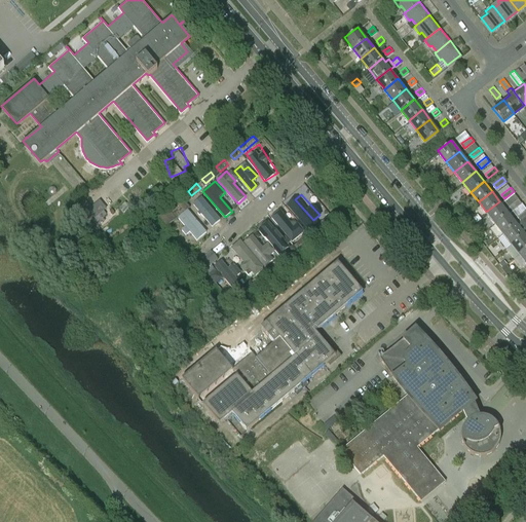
[(174,202),(167,208),(172,212),(176,217),(190,204),(186,200),(182,195),(174,202)]
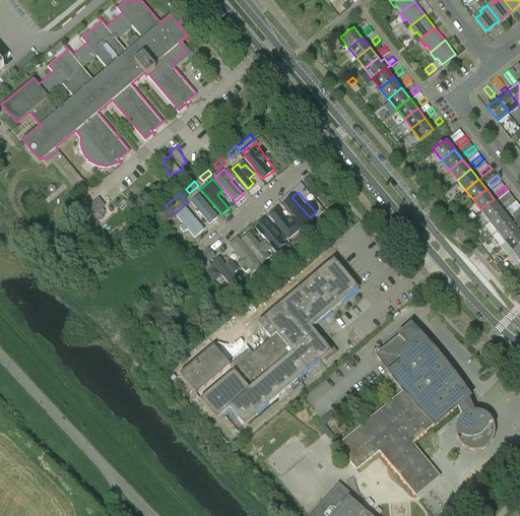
[(89,202),(82,194),(75,200),(88,216),(105,203),(99,195),(89,202)]
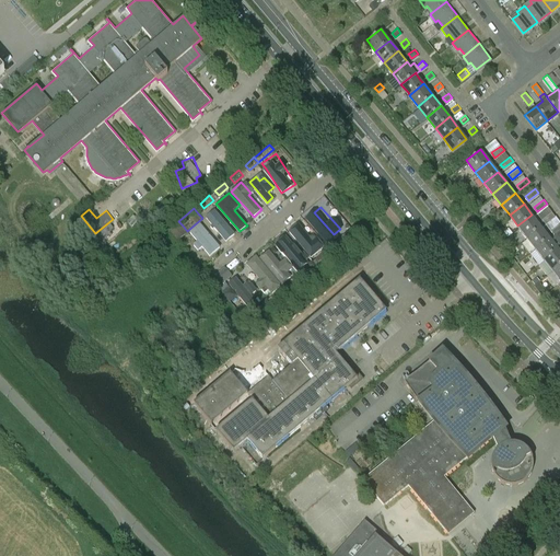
[(551,210),(543,218),(546,222),(556,215),(551,210)]
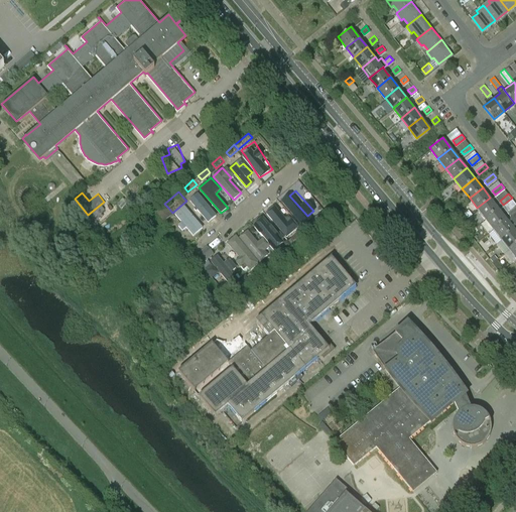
[(201,196),(196,200),(213,221),(219,216),(201,196)]
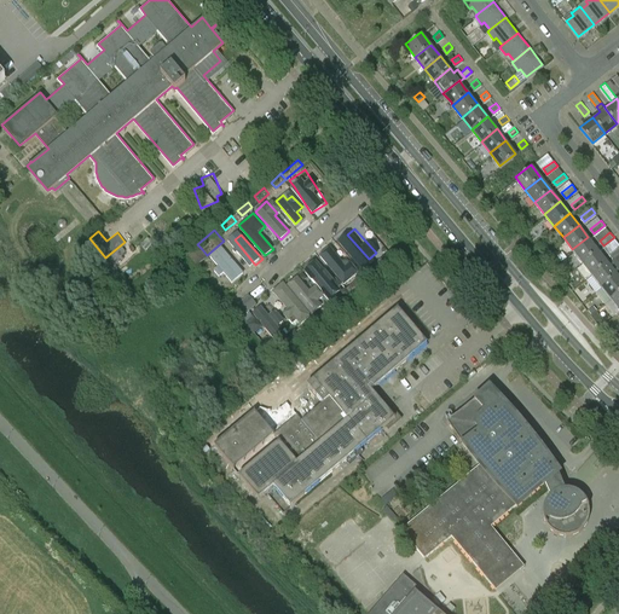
[(582,261),(597,249),(588,237),(572,249),(582,261)]
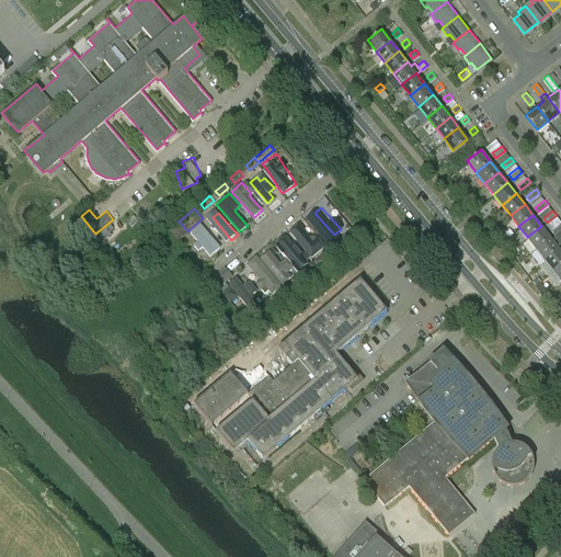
[(560,222),(551,229),(556,234),(560,229),(560,222)]
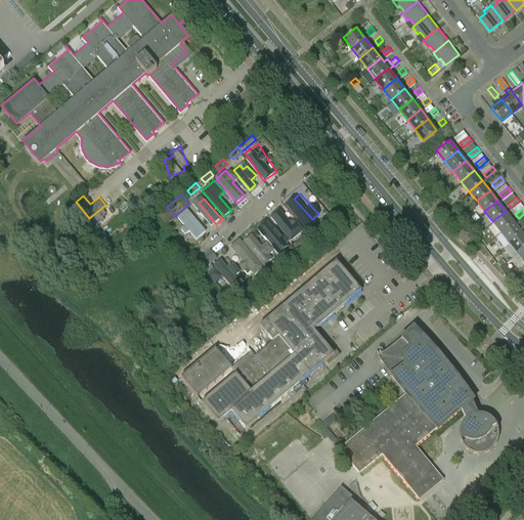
[(198,240),(208,229),(188,209),(178,218),(198,240)]
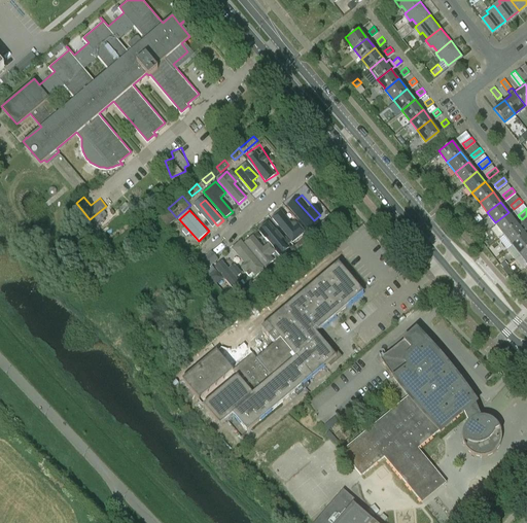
[(276,219),(291,236),(300,229),(283,212),(276,219)]
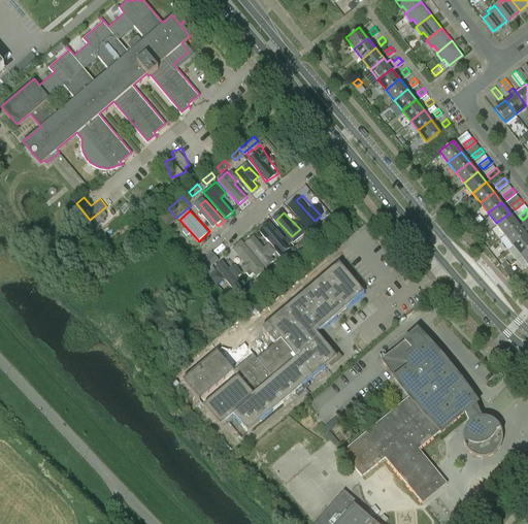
[(335,218),(331,213),(323,220),(327,225),(328,225),(335,218)]
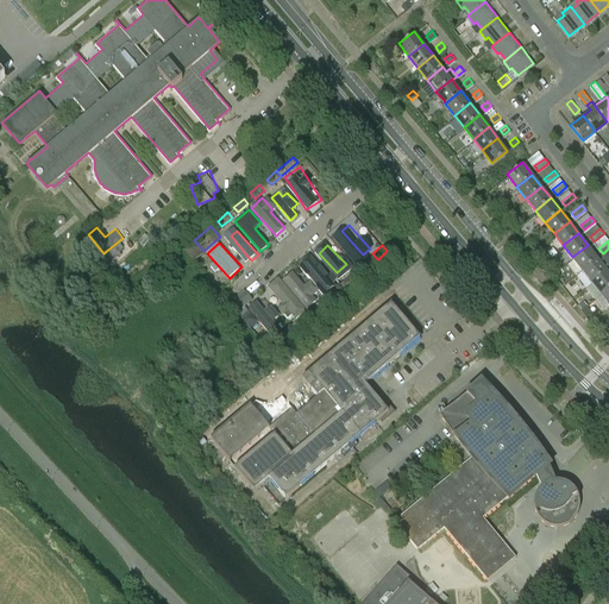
[(582,269),(597,257),(588,245),(572,257),(582,269)]
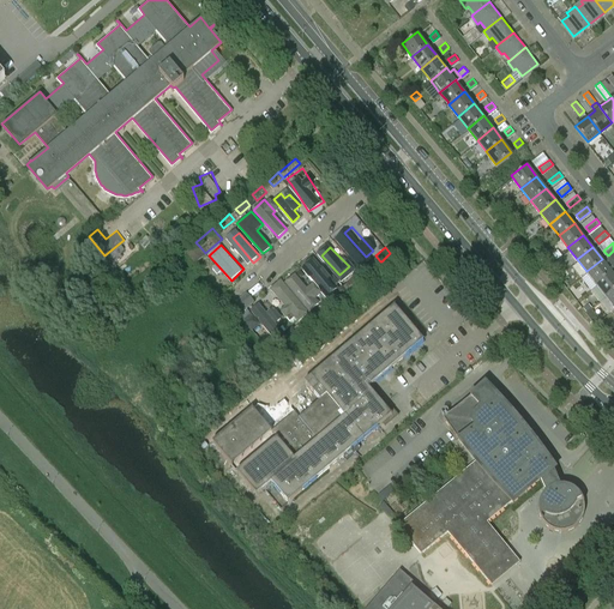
[(306,265),(327,289),(333,283),(313,259),(306,265)]
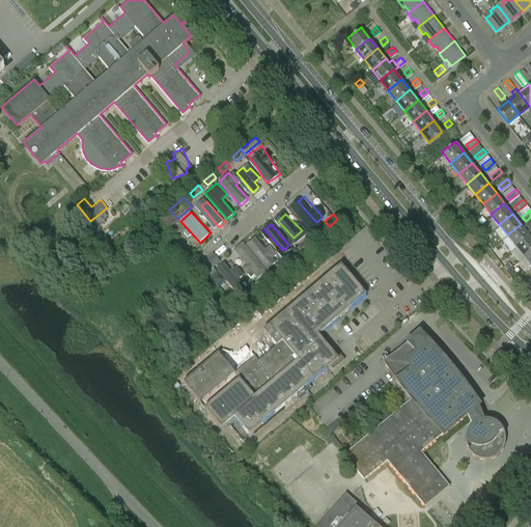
[(507,234),(503,239),(510,249),(515,245),(529,234),(521,224),(507,234)]
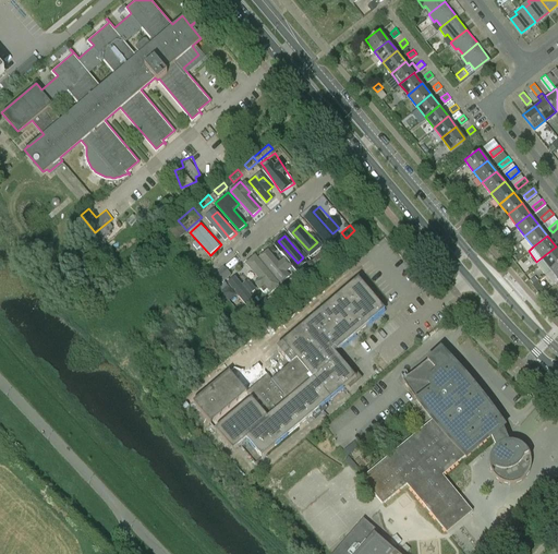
[(336,238),(327,245),(331,250),(331,251),(340,243),(340,242),(336,238)]
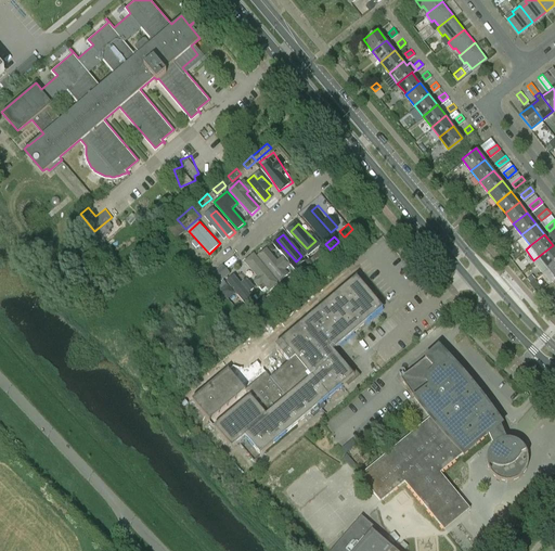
[(330,248),(328,248),(325,244),(319,248),(310,257),(314,261),(323,254),(330,248)]
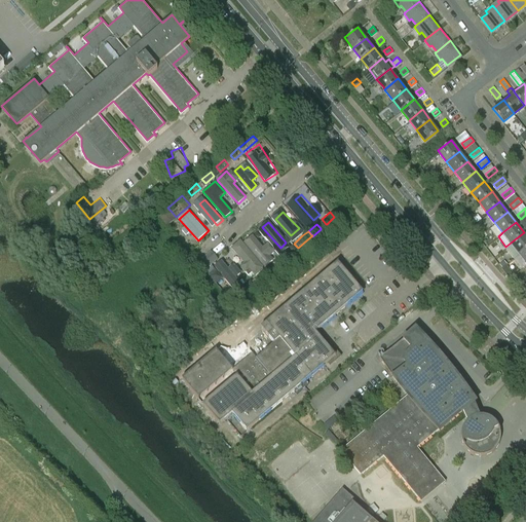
[(525,234),(524,232),(511,243),(519,253),(525,247),(525,234)]
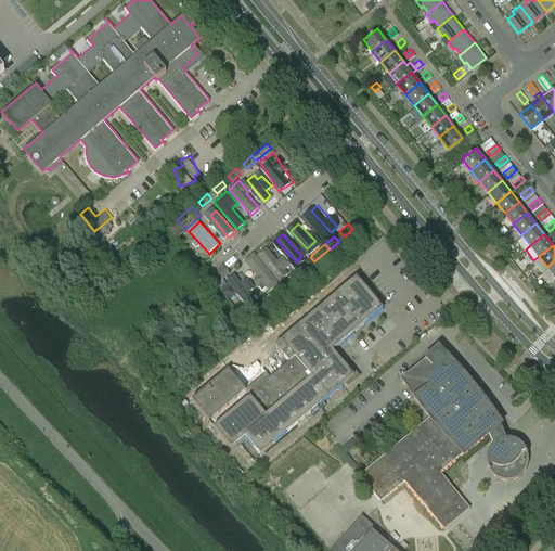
[(258,256),(279,277),(287,268),(268,247),(258,256)]
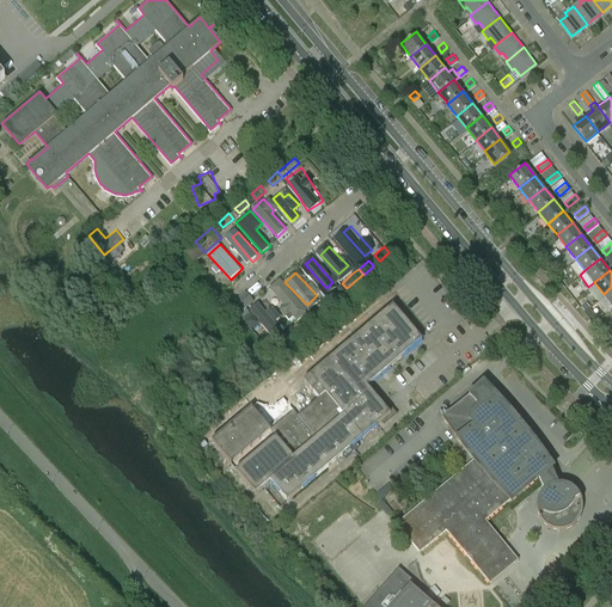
[(277,287),(267,295),(283,318),(294,311),(277,287)]
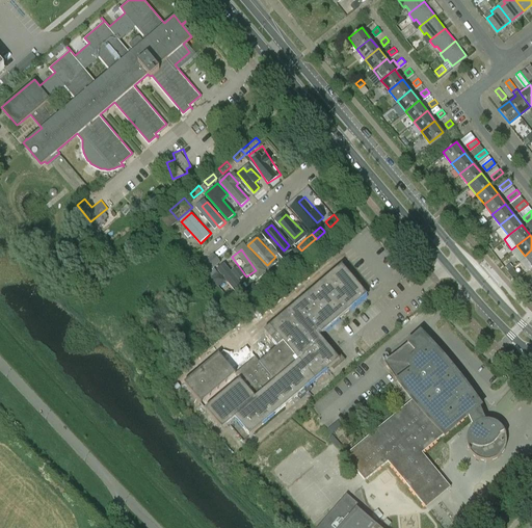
[(292,251),(283,258),(287,263),(295,256),(292,251)]
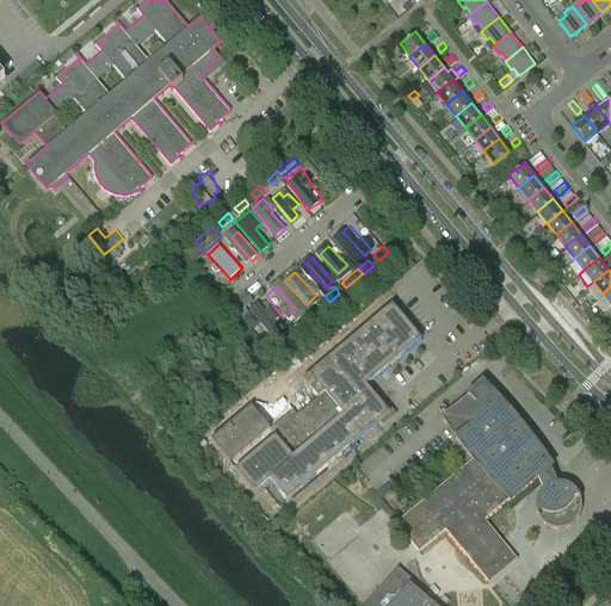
[(230,300),(239,309),(245,304),(253,297),(245,289),(230,300)]
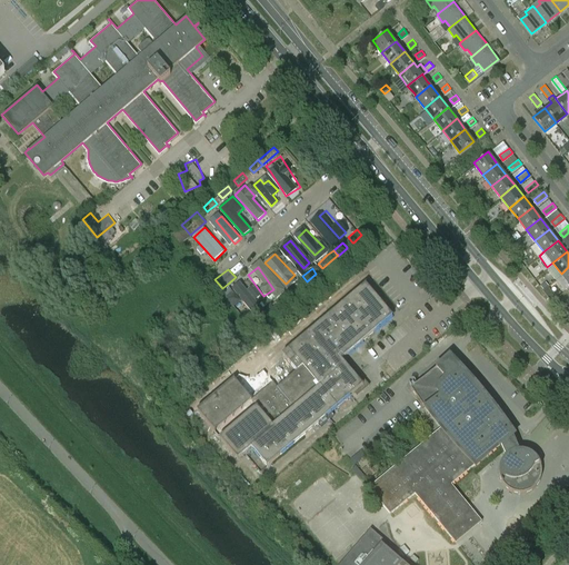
[(249,306),(258,299),(241,279),(232,286),(249,306)]
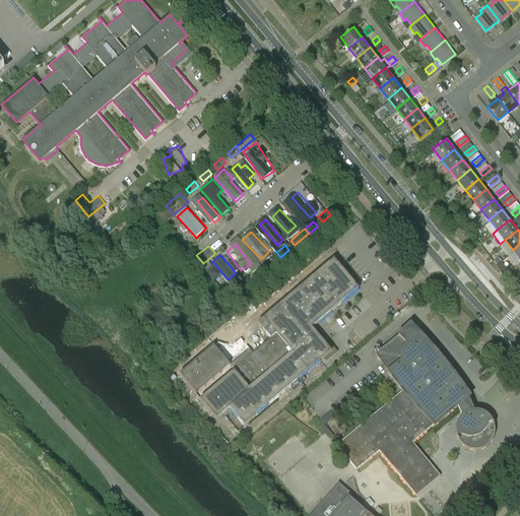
[(334,257),(263,317),(258,321),(270,336),(253,350),(249,346),(230,363),(213,343),(180,372),(216,415),(229,405),(243,423),(331,348),(312,325),(359,285),(334,257)]
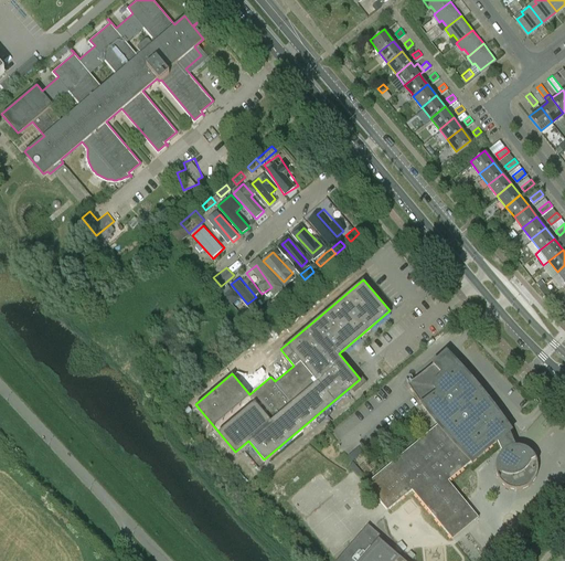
[(295,279),(285,287),(289,292),(299,284),(295,279)]
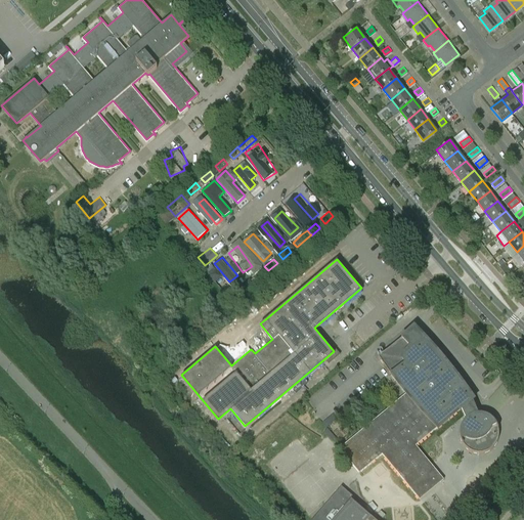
[(259,270),(245,283),(249,287),(255,283),(263,275),(268,270),(264,266),(259,270)]
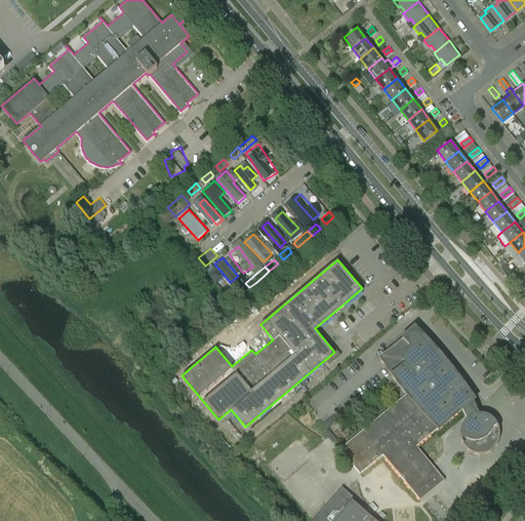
[(216,268),(209,273),(214,280),(215,279),(221,274),(216,268)]
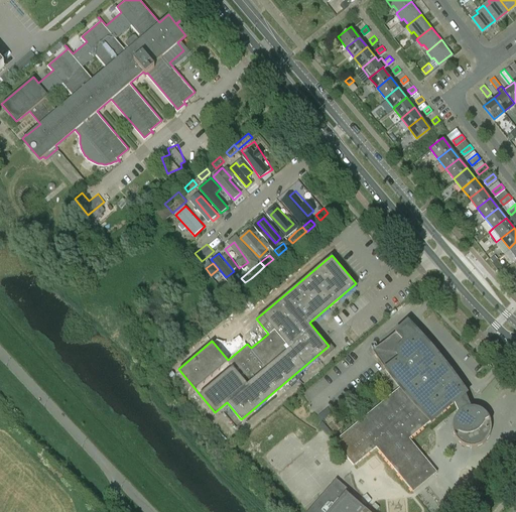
[(245,283),(245,282),(241,278),(226,291),(230,296),(237,290),(245,283)]
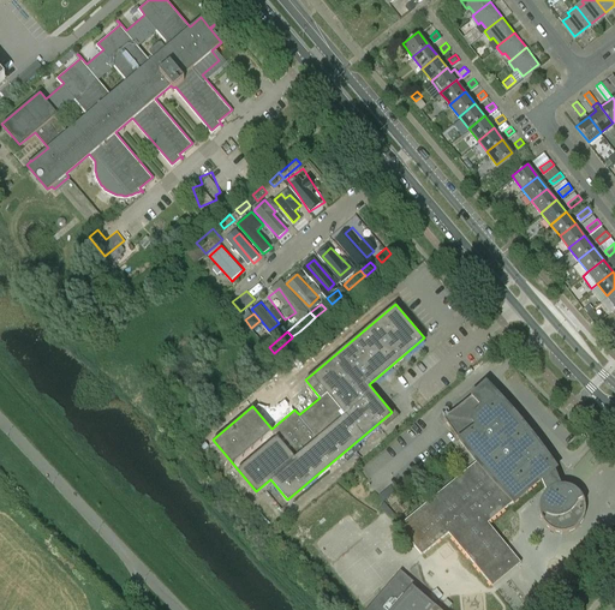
[(464,376),(473,368),(471,365),(461,374),(464,376)]
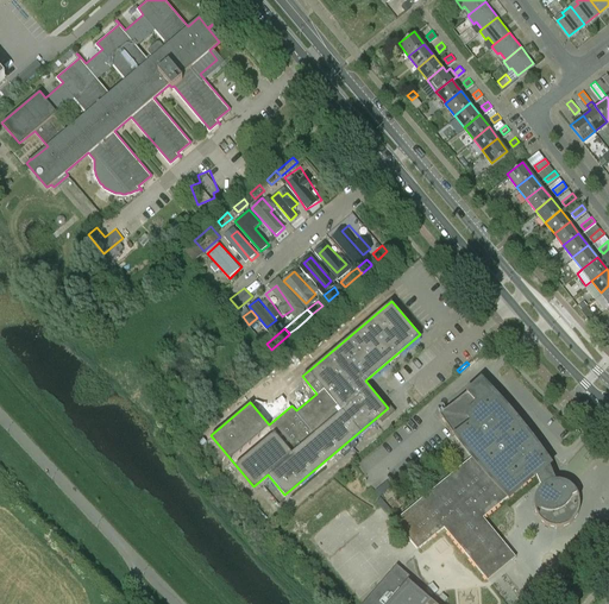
[(394,518),(407,534),(418,547),(444,524),(488,578),(515,554),(483,515),(535,472),(540,484),(539,486),(538,486),(537,489),(535,490),(535,492),(534,494),(534,496),(534,498),(534,499),(534,502),(534,504),(535,505),(535,508),(537,510),(538,511),(538,513),(540,515),(541,516),(542,517),(544,518),(546,520),(547,521),(550,521),(551,522),(553,522),(556,522),(557,522),(559,522),(562,522),(563,521),(565,521),(567,520),(569,518),(570,517),(572,516),(573,515),(575,514),(576,511),(577,510),(577,509),(578,507),(578,504),(579,503),(579,501),(579,499),(579,497),(579,495),(578,494),(578,491),(577,490),(576,488),(575,486),(573,485),(572,483),(571,482),(570,480),(567,479),(566,479),(564,478),(563,478),(560,477),(558,477),(557,477),(554,477),(547,461),(548,460),(482,379),(441,414),(473,453),(394,518)]
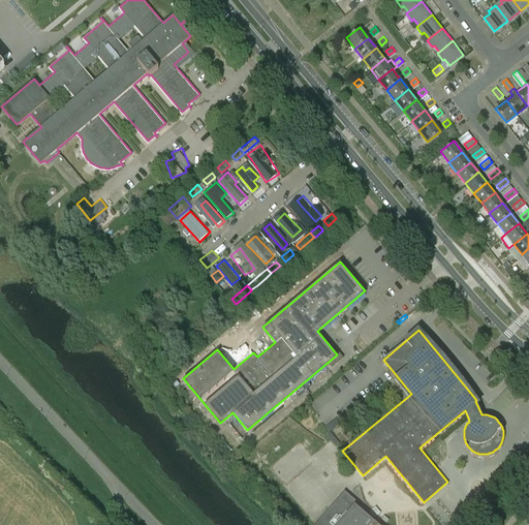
[(330,429),(335,425),(331,420),(325,424),(330,429)]
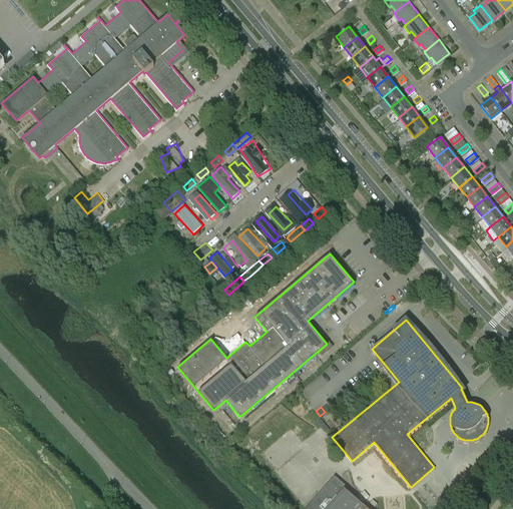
[(328,425),(320,417),(317,420),(325,428),(328,425)]
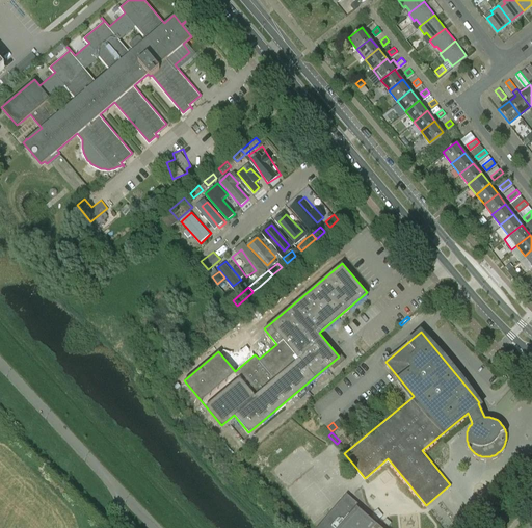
[(381,527),(376,523),(354,504),(357,501),(346,492),(314,527),(381,527)]
